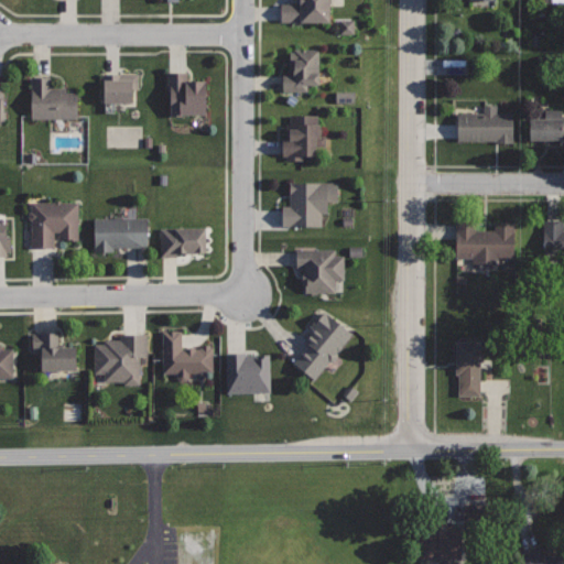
[(331,0),(302,0),(302,3),(281,3),(281,21),(331,21),(331,0)]
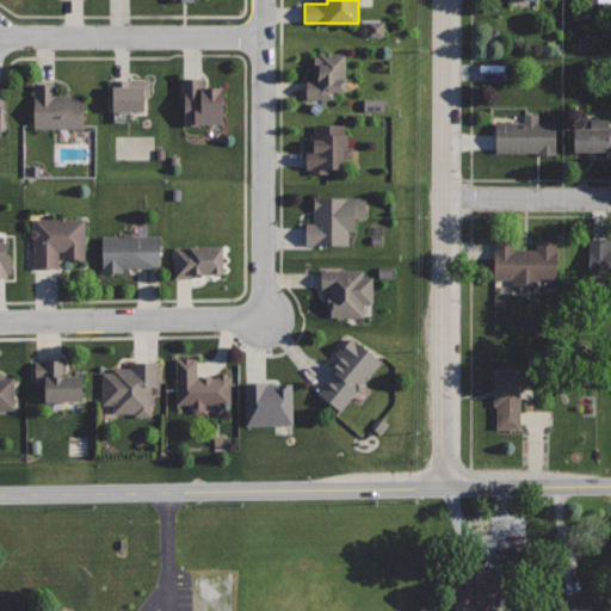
[(346,53),(319,53),(319,55),(314,55),(314,79),(307,79),(307,98),(333,98),(333,91),(346,91),(346,53)]
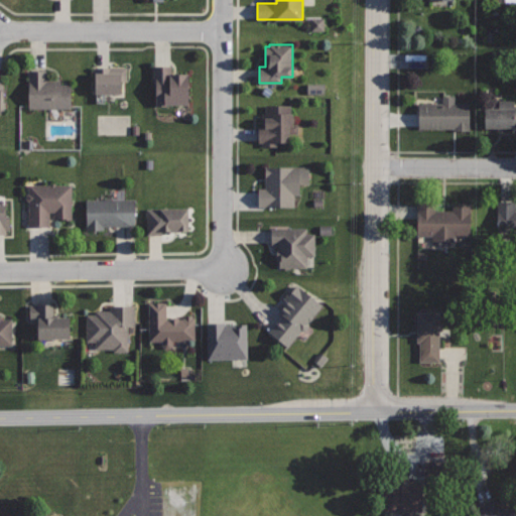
[(171,65),(153,66),(153,84),(156,84),(156,106),(187,106),(187,74),(171,74),(171,65)]
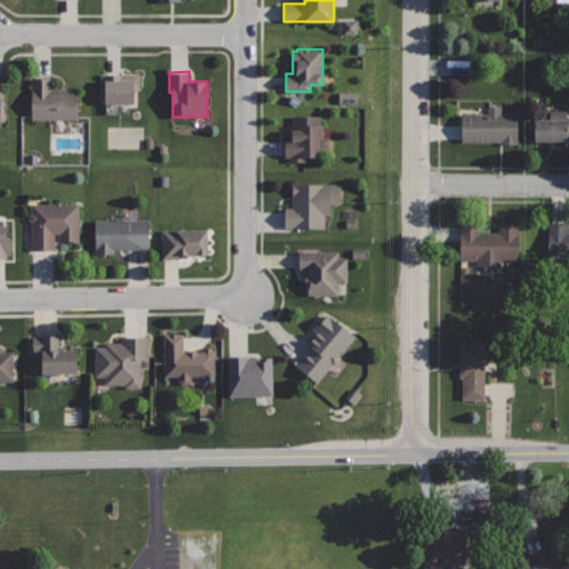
[(139,73),(106,73),(106,102),(133,102),(133,88),(139,88),(139,73)]
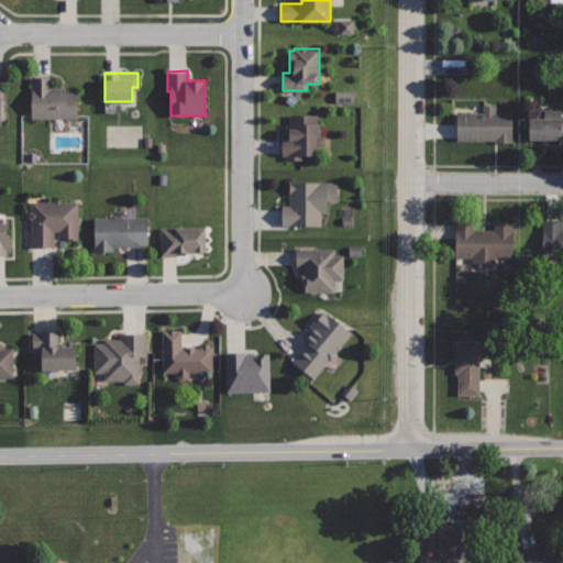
[(52,76),(32,76),(32,118),(78,118),(77,91),(67,91),(66,87),(52,87),(52,76)]
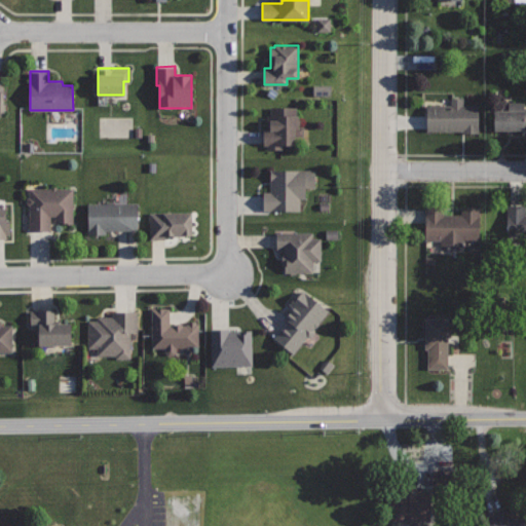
[(478,104),(463,105),(463,96),(451,97),(451,104),(427,104),(427,129),(463,129),(463,133),(479,133),(478,104)]
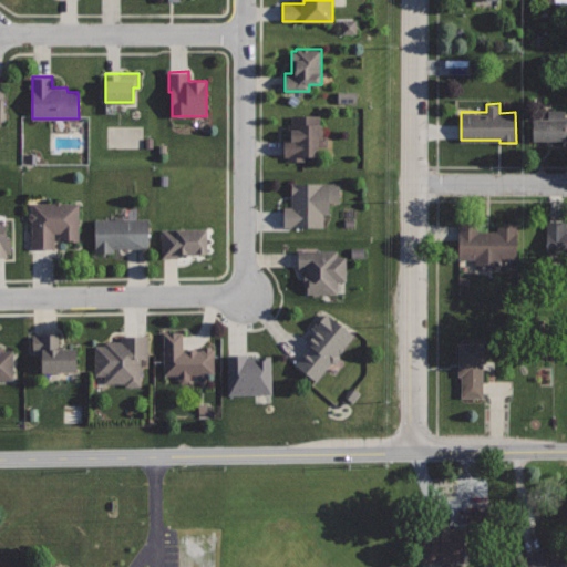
[(534,117),(534,138),(564,138),(564,145),(566,145),(566,114),(565,114),(565,110),(548,110),(548,117),(534,117)]
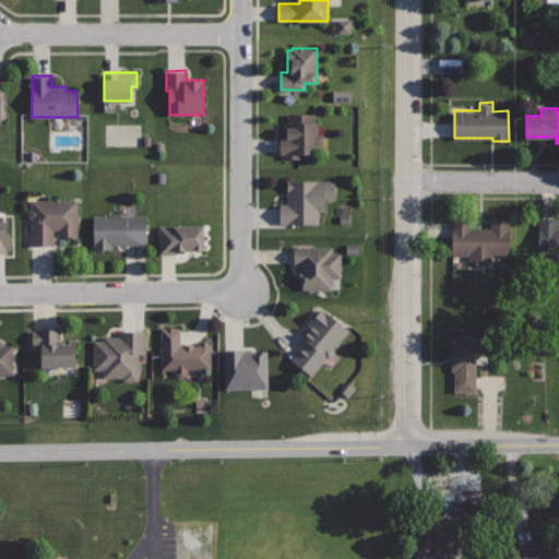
[(316,114),(288,114),(288,121),(285,121),(285,135),(280,135),(280,154),(284,154),(284,158),(299,158),(299,153),(312,153),(312,145),(322,145),(322,134),(319,134),(319,122),(316,122),(316,114)]
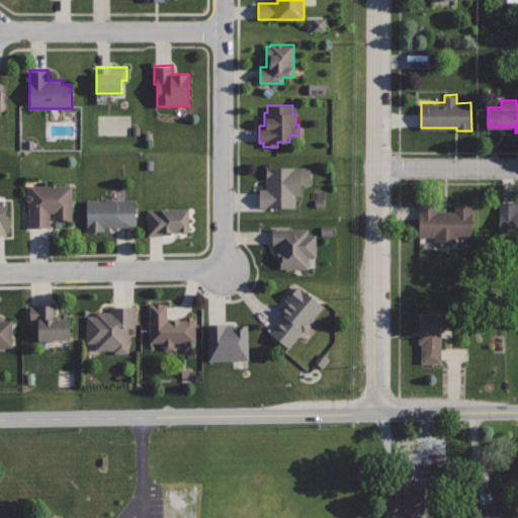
[(311,167),(266,167),(266,188),(260,188),(260,206),(295,206),(294,195),(300,195),(300,184),(311,184),(311,167)]
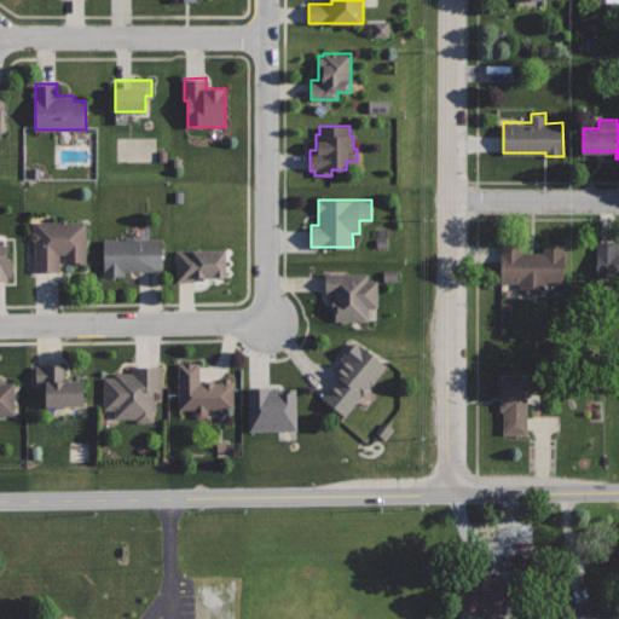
[(86,221),(35,221),(35,271),(59,271),(59,254),(64,254),(64,262),(86,261),(86,221)]
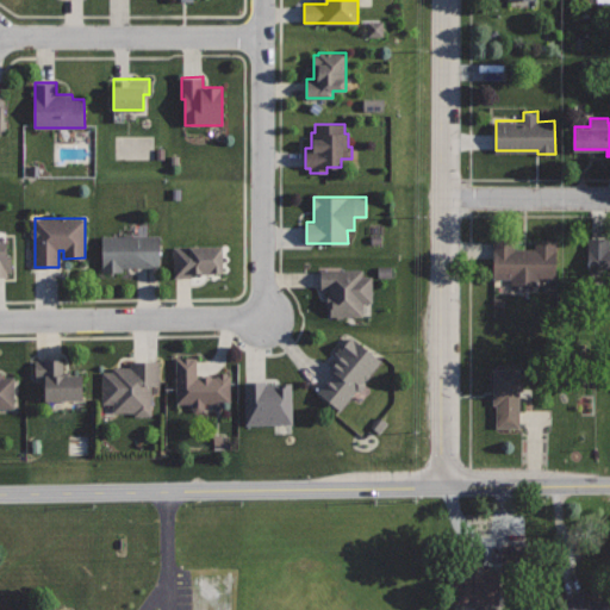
[(160,235),(101,236),(103,272),(122,272),(122,268),(161,267),(160,235)]
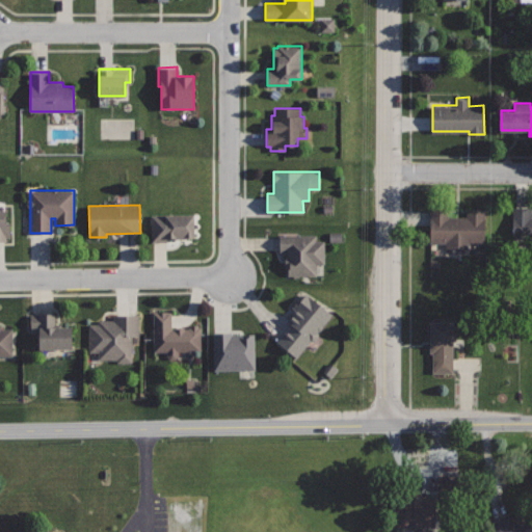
[(531,207),(512,206),(512,237),(531,237),(531,207)]
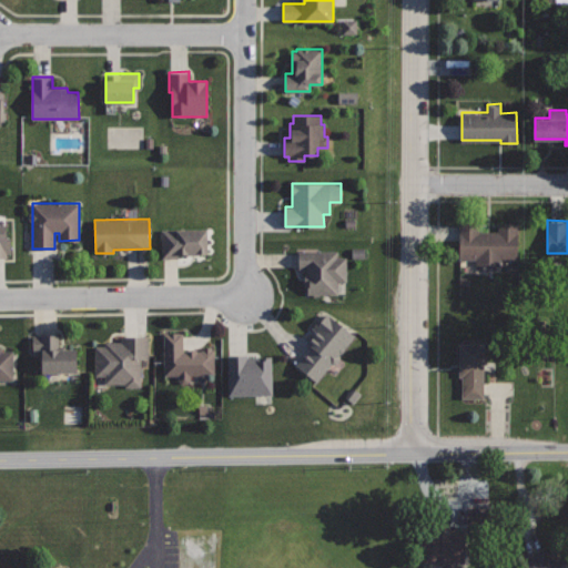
[(518,223),(498,223),(498,232),(480,231),(480,223),(459,222),(458,260),(475,260),(475,265),(501,265),(501,260),(518,260),(518,223)]
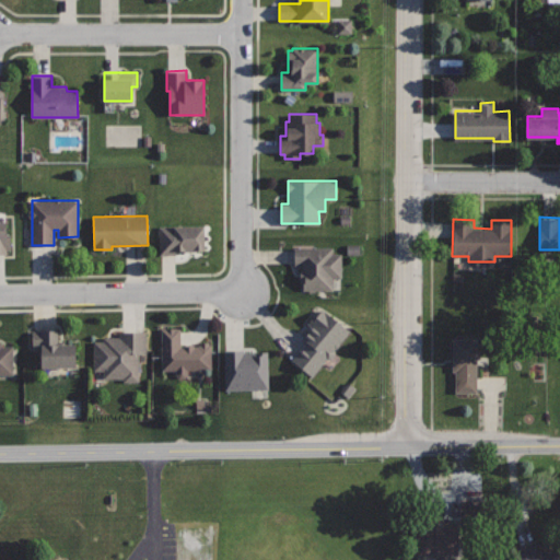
[(0,254),(7,254),(7,249),(12,249),(12,233),(8,233),(8,221),(0,221),(0,254)]
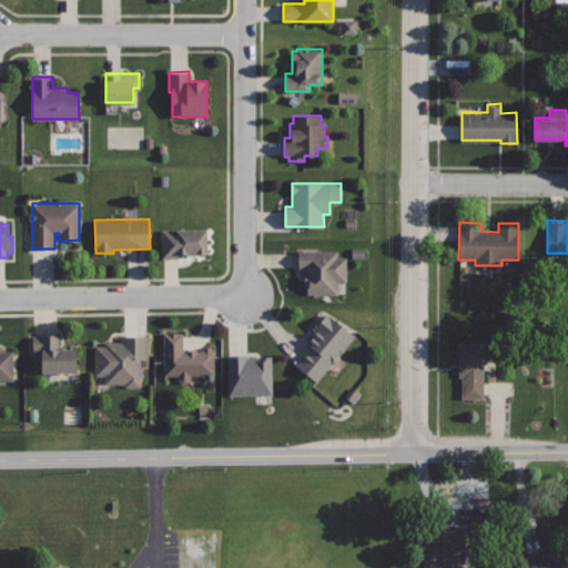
[(208,229),(161,229),(161,257),(178,257),(178,253),(208,253),(208,229)]
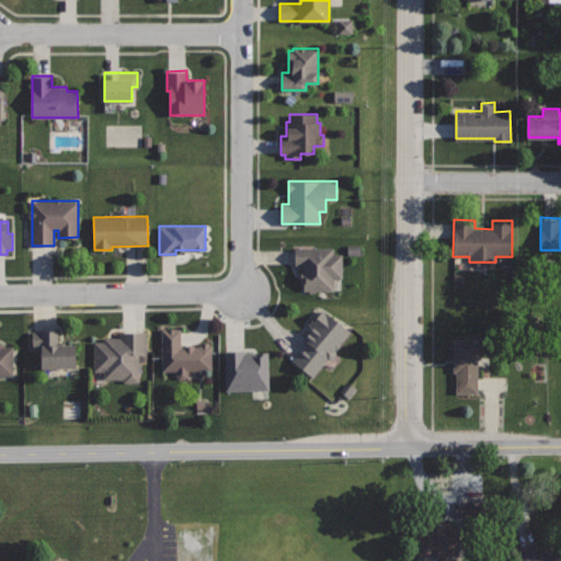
[(334,247),(294,247),(294,265),(302,265),(302,271),(300,271),(300,279),(306,279),(306,289),(333,288),(333,277),(341,277),(341,254),(334,254),(334,247)]
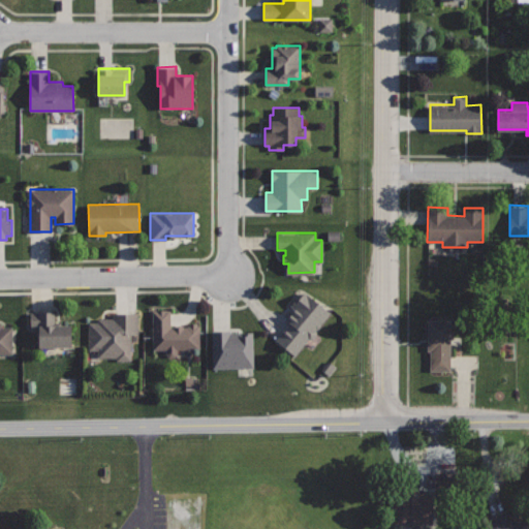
[(305,290),(300,298),(298,296),(289,305),(293,308),(285,317),(290,322),(277,339),(296,354),(309,339),(312,338),(316,334),(316,330),(331,311),(305,290)]
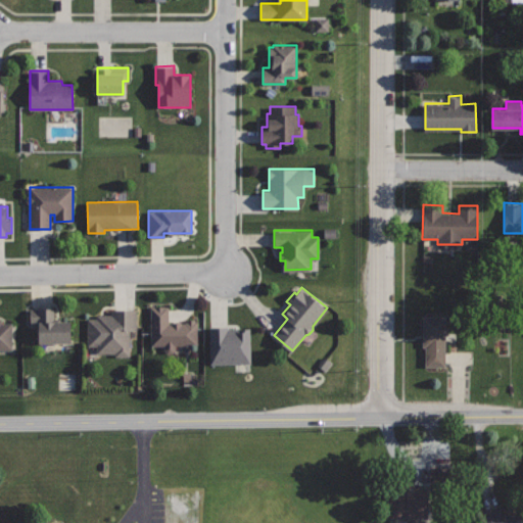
[(168,306),(151,306),(151,345),(164,345),(164,350),(168,352),(173,352),(176,349),(176,344),(197,344),(197,319),(187,319),(187,322),(168,322),(168,306)]
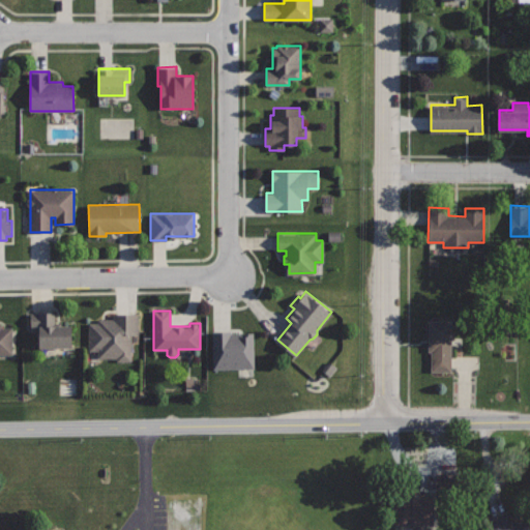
[(55,313),(31,313),(31,328),(38,328),(39,349),(72,348),(72,325),(55,325),(55,313)]
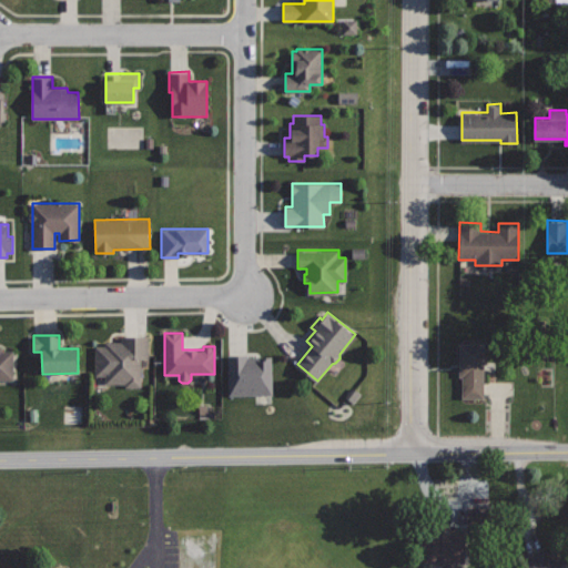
[(149,336),(122,336),(122,342),(105,342),(105,347),(97,346),(97,375),(105,375),(104,383),(124,384),(124,387),(141,387),(142,358),(149,358),(149,336)]
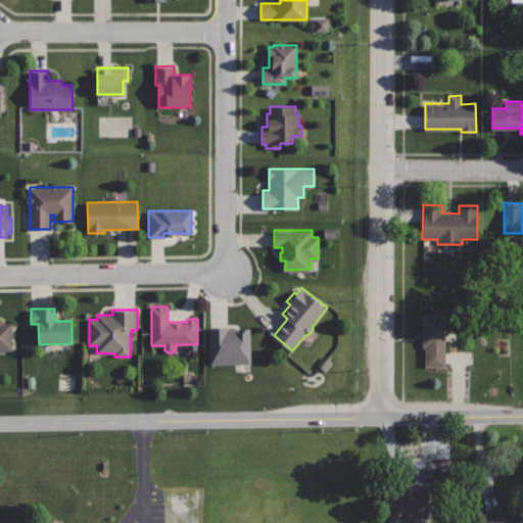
[(423,315),(423,347),(426,347),(426,366),(444,366),(445,316),(423,315)]
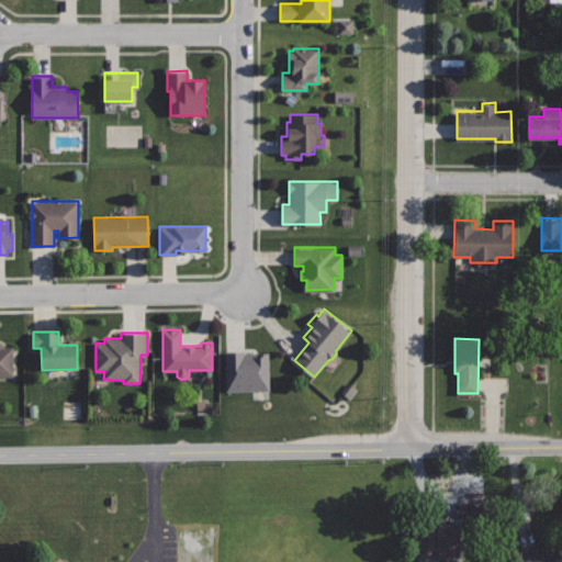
[(0,375),(13,375),(13,347),(2,347),(2,343),(0,343),(0,375)]
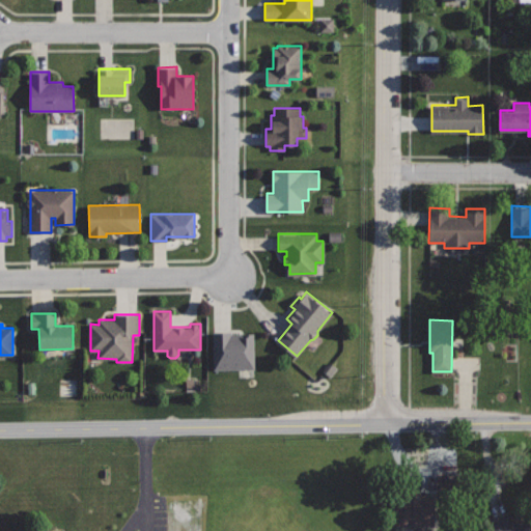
[(231,332),(214,332),(214,369),(254,369),(254,332),(231,333),(231,332)]
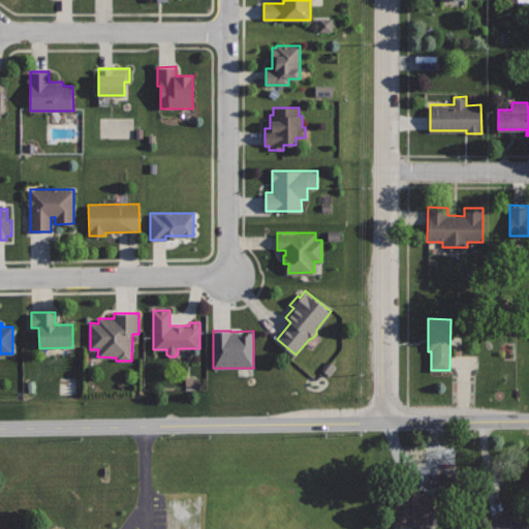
[(434,497),(393,497),(392,523),(433,524),(434,497)]
